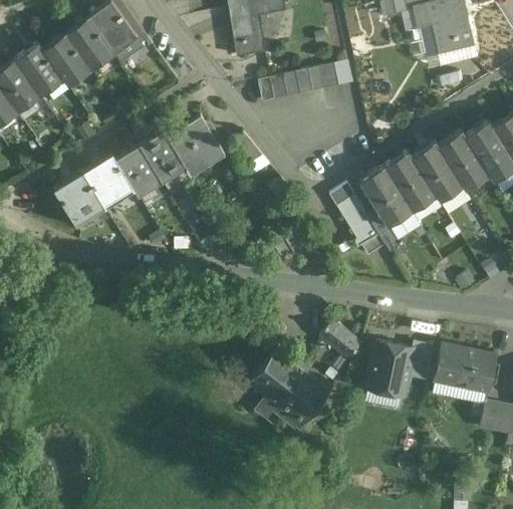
[(283,0),(227,0),(237,58),(265,53),(260,17),(285,13),(283,0)]
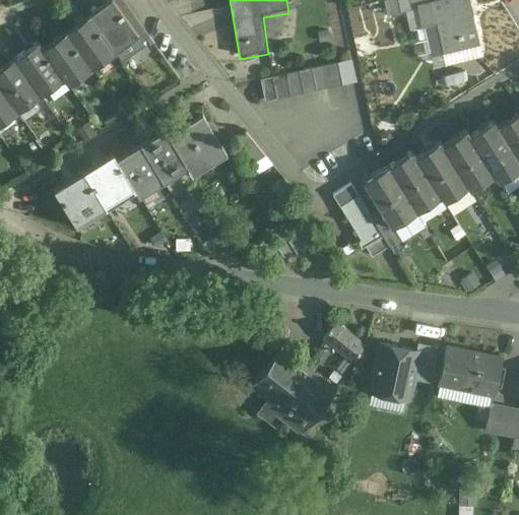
[(434,0),(408,0),(411,11),(417,10),(416,8),(435,4),(434,0)]
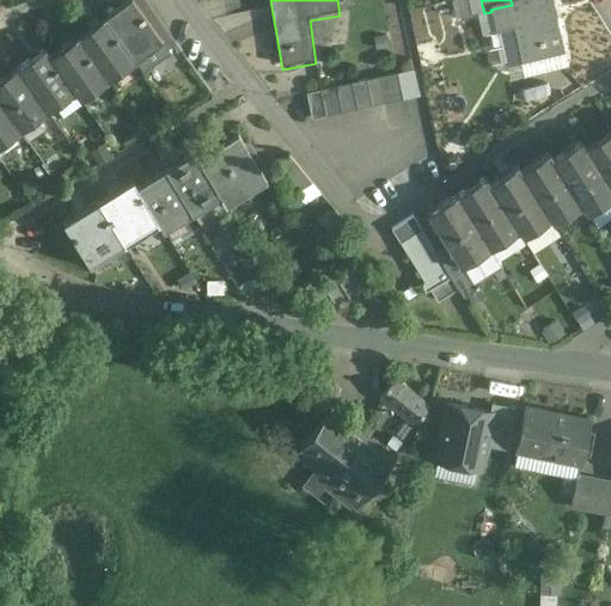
[(531,0),(512,5),(490,10),(492,12),(498,38),(514,34),(523,68),(566,57),(551,0),(531,0)]
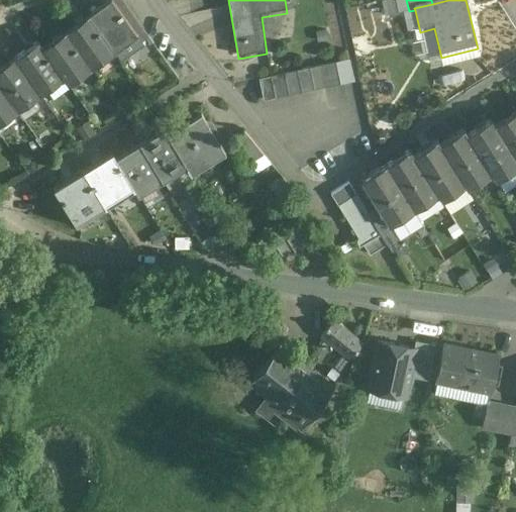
[(145,48),(111,1),(89,18),(112,50),(112,52),(114,55),(115,55),(122,65),(145,48)]
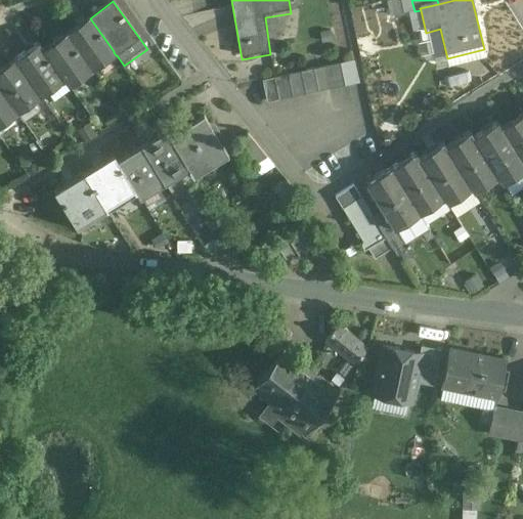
[(114,51),(90,18),(67,35),(90,69),(114,52),(114,51)]
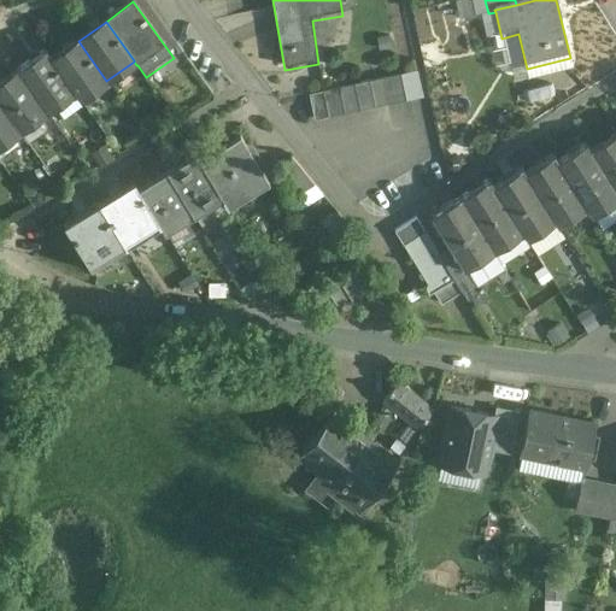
[(78,41),(51,60),(74,92),(78,100),(106,81),(78,41)]
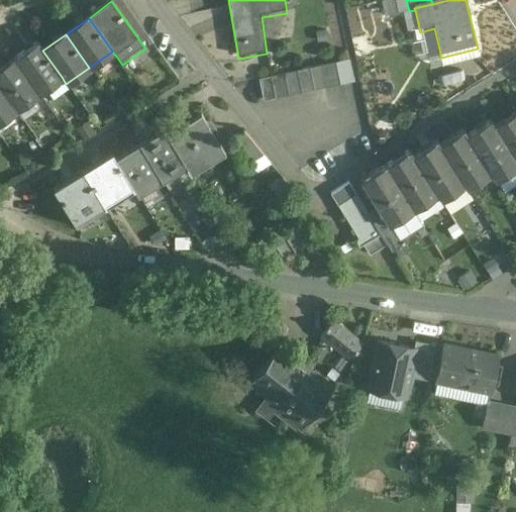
[(37,44),(15,61),(38,94),(62,77),(42,50),(37,44)]
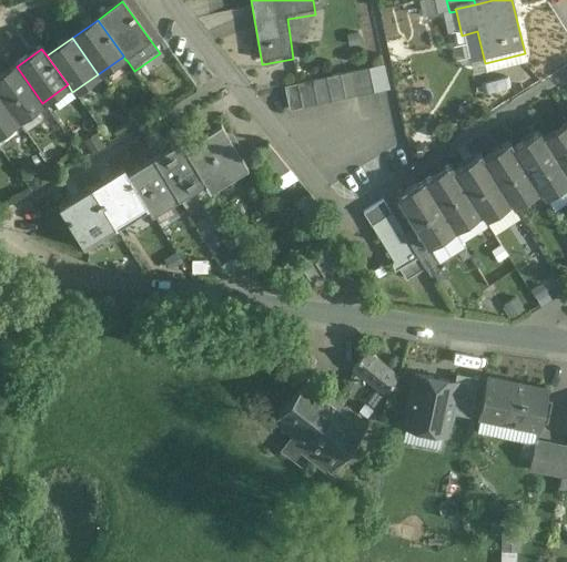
[(17,67),(0,78),(0,96),(17,121),(42,103),(17,67)]
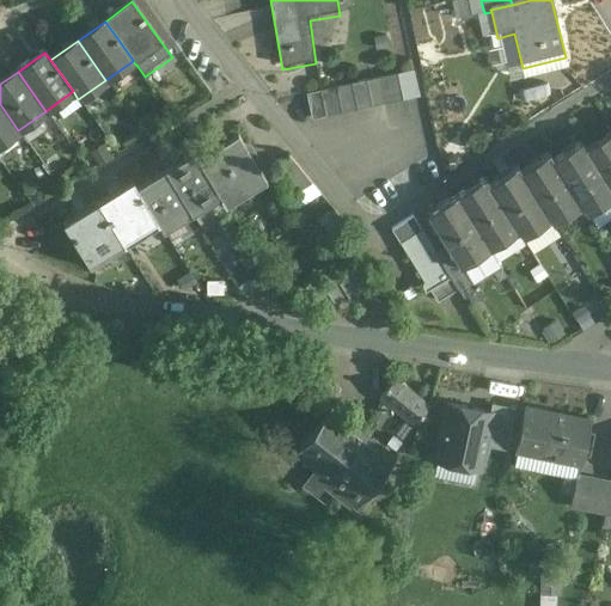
[(311,115),(313,130),(423,109),(417,81),(309,103),(311,115)]
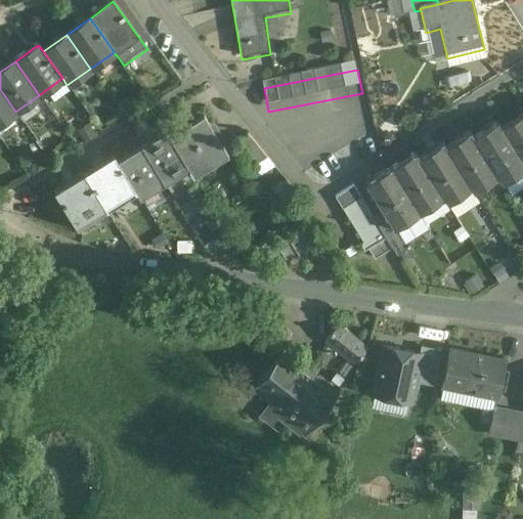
[(0,123),(15,112),(0,89),(0,123)]
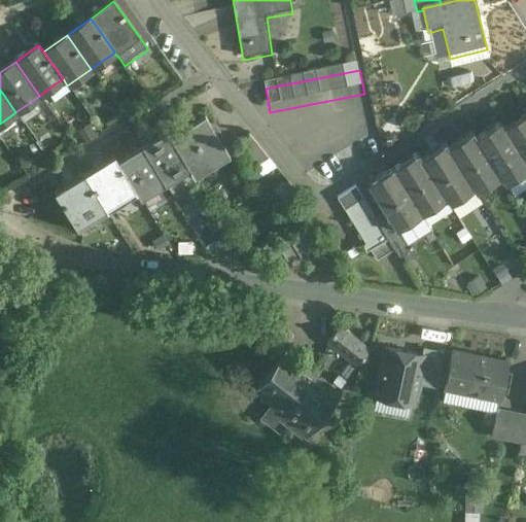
[(171,140),(188,170),(196,180),(231,159),(206,118),(171,140)]
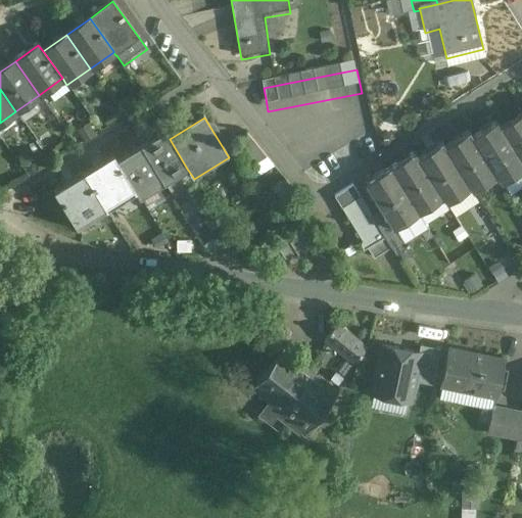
[(521,118),(501,131),(521,165),(521,118)]
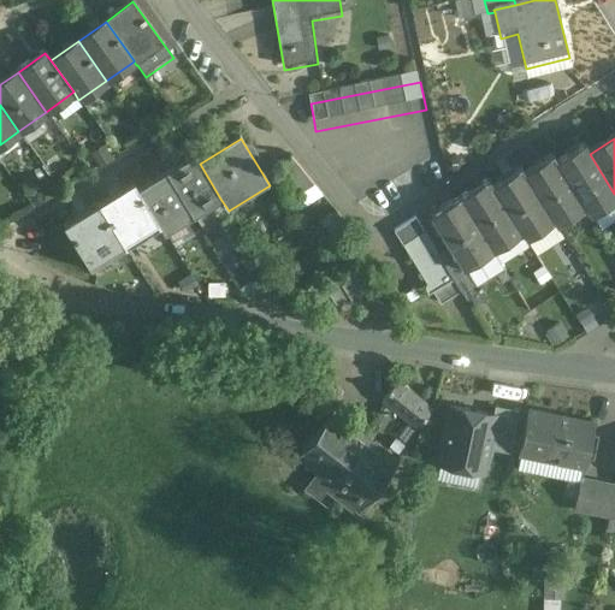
[(614,194),(590,154),(585,148),(557,165),(584,209),(589,215),(614,199),(614,194)]
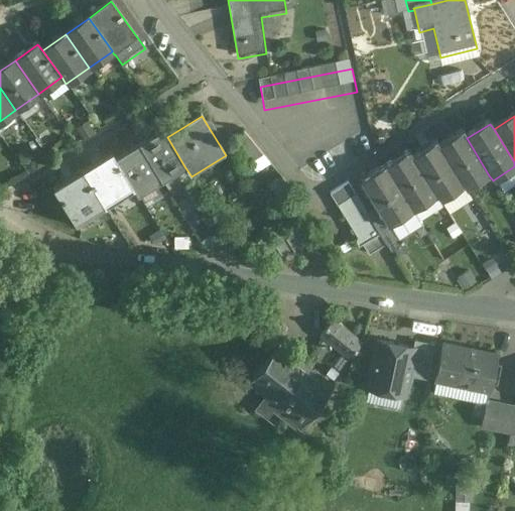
[(184,166),(167,137),(164,132),(140,146),(161,180),(184,166)]
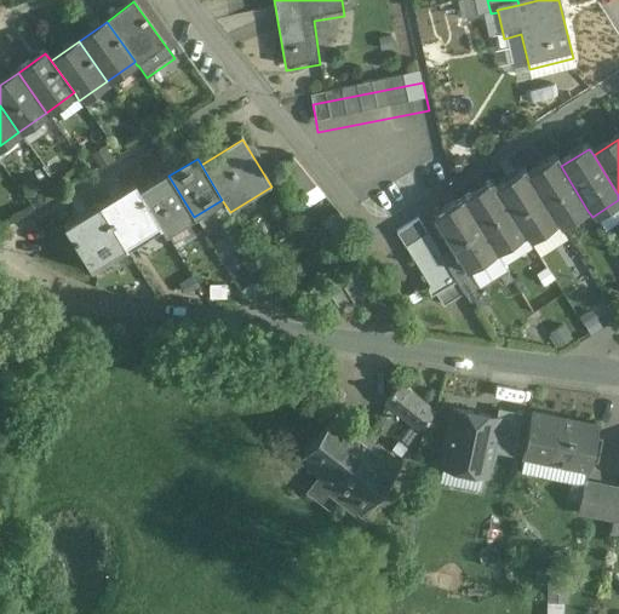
[(316,189),(294,161),(275,172),(292,202),(316,189)]
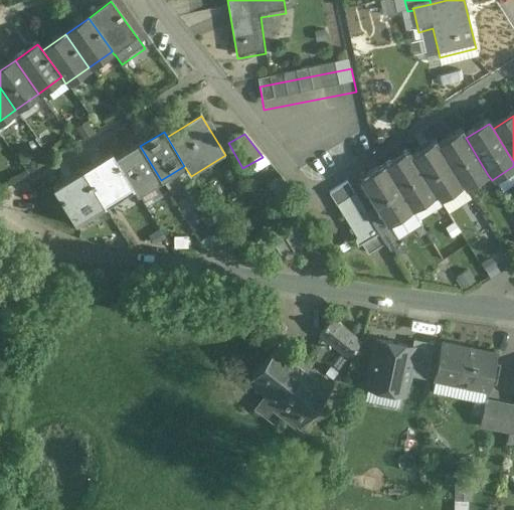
[(466,138),(463,134),(439,149),(461,185),(464,189),(488,175),(466,138)]
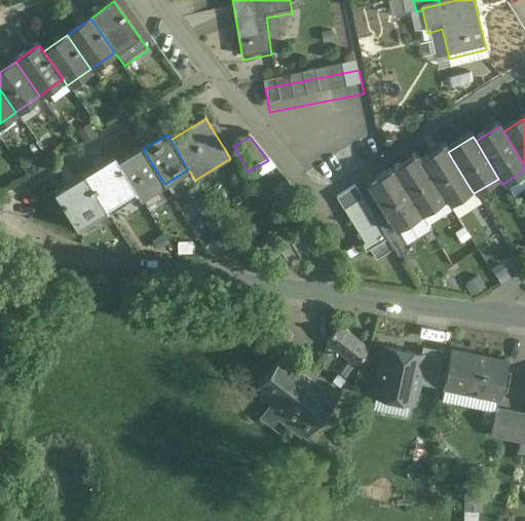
[(471,189),(448,152),(446,147),(421,162),(444,199),(447,203),(471,189)]
